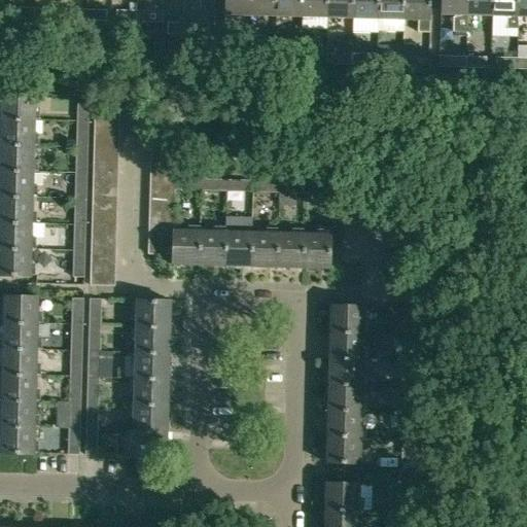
[(224,0),(224,13),(251,14),(251,0),(224,0)]
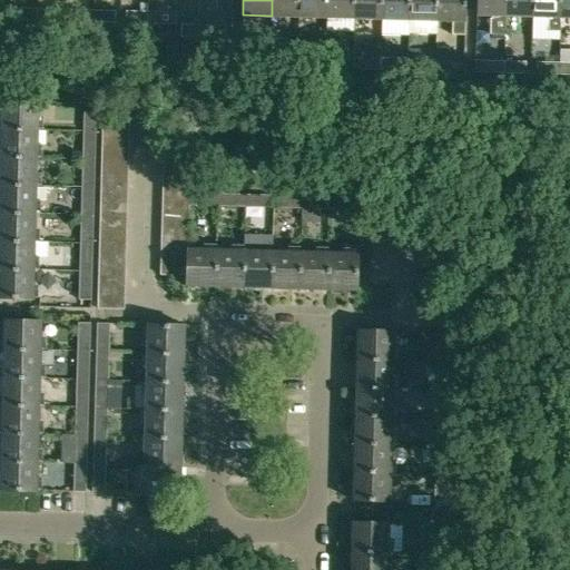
[(298,0),(272,0),(272,16),(298,17),(298,0)]
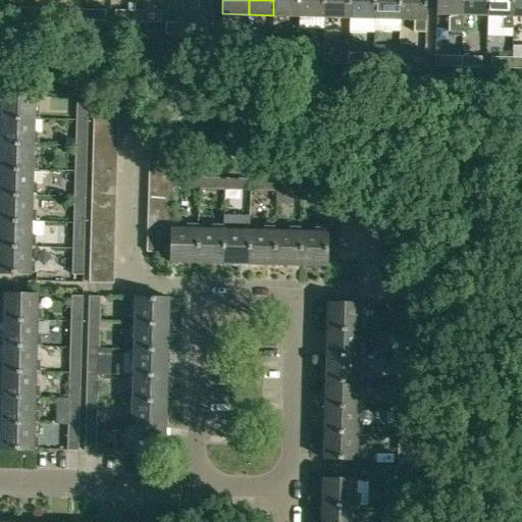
[(273,0),(273,15),(299,15),(299,0),(273,0)]
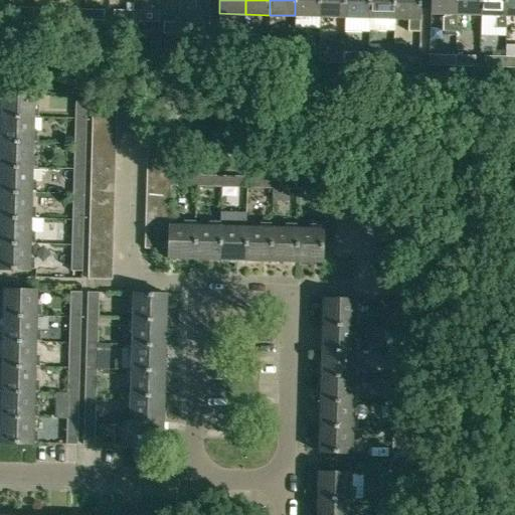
[(320,0),(295,0),(295,15),(320,16),(320,0)]
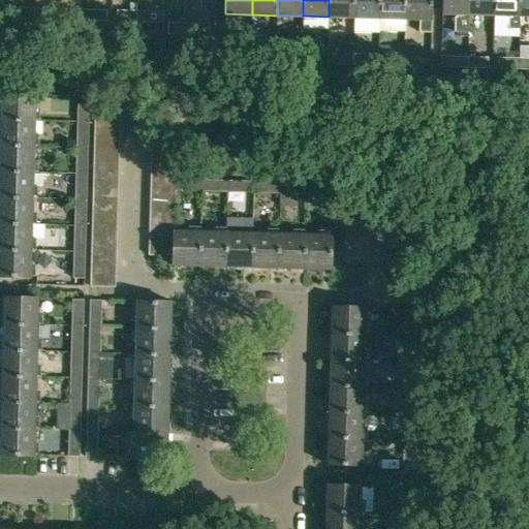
[(329,0),(329,17),(353,18),(353,0),(329,0)]
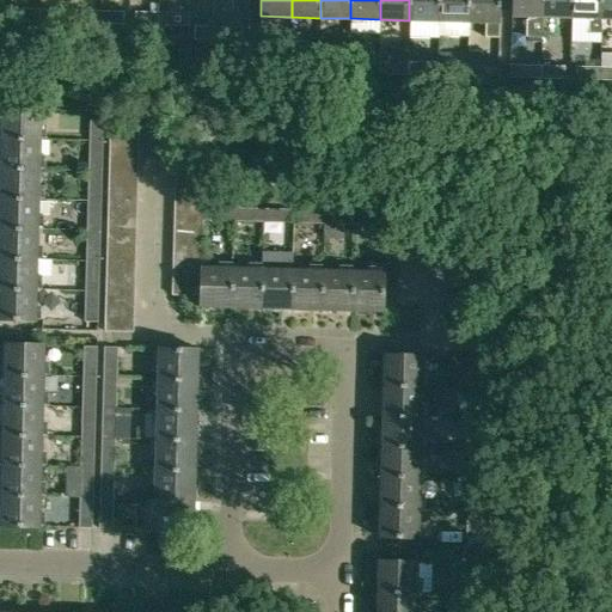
[(439,0),(409,0),(409,20),(439,22),(439,0)]
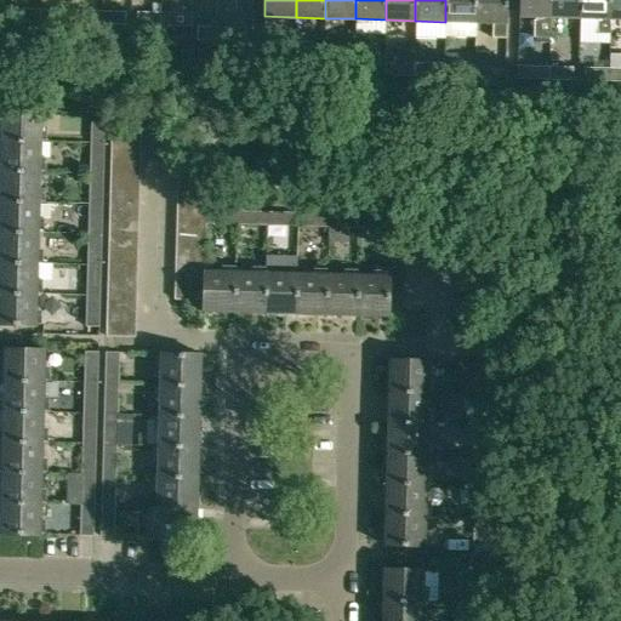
[(476,0),(445,0),(445,22),(476,22),(476,0)]
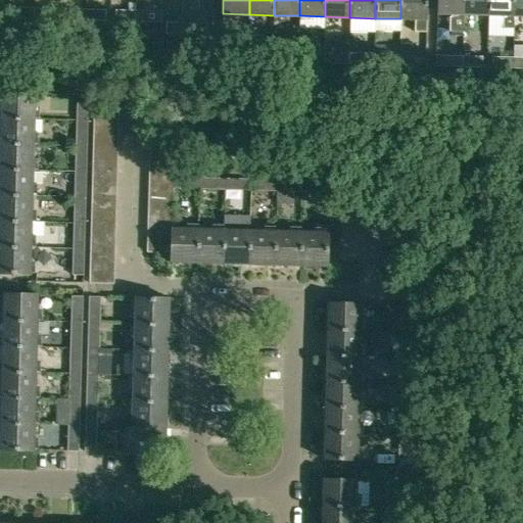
[(400,0),(400,18),(416,19),(416,30),(426,30),(426,0),(400,0)]
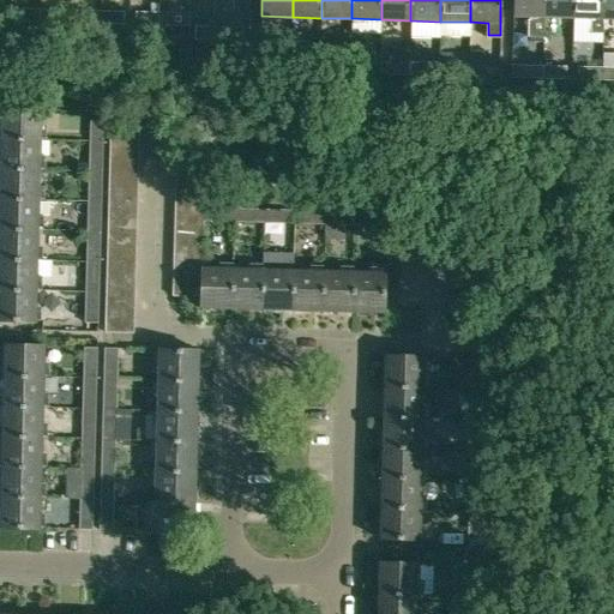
[(543,37),(543,18),(543,0),(513,0),(513,17),(528,17),(527,37),(543,37)]
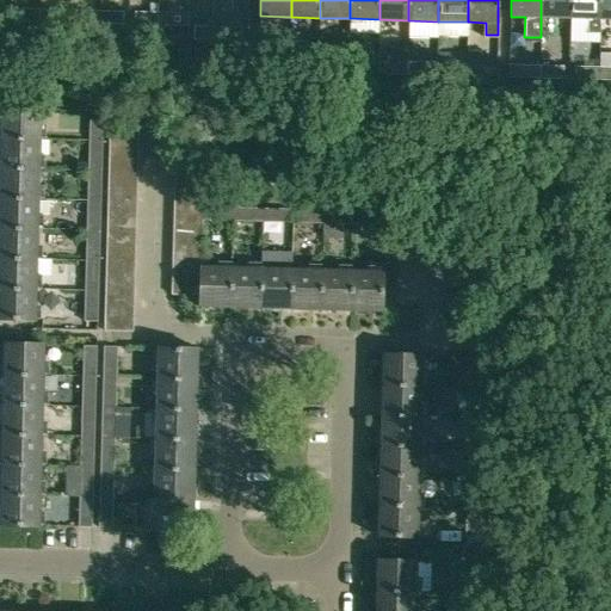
[(571,0),(541,0),(541,18),(571,18),(571,0)]
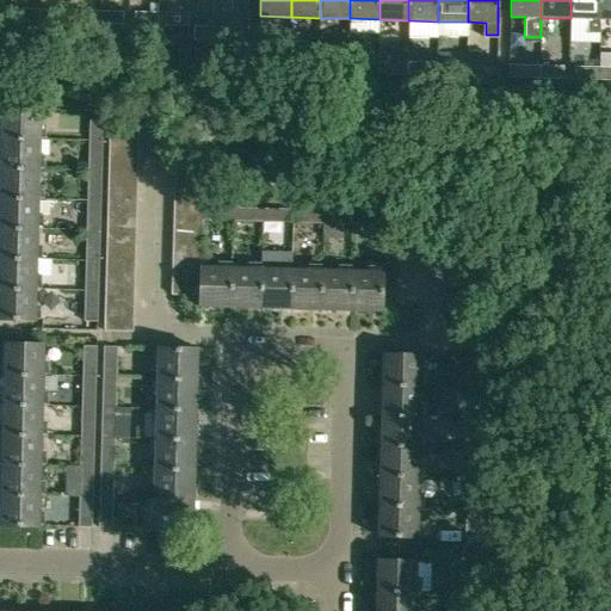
[(600,0),(571,0),(571,18),(588,19),(588,30),(600,31),(600,19),(600,0)]
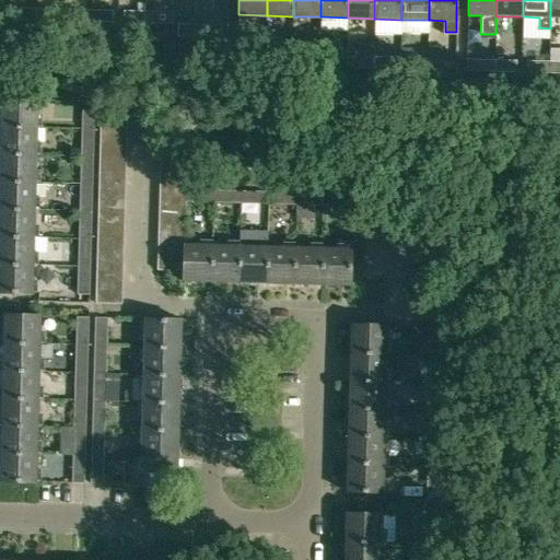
[(559,0),(550,0),(550,18),(559,18),(559,0)]
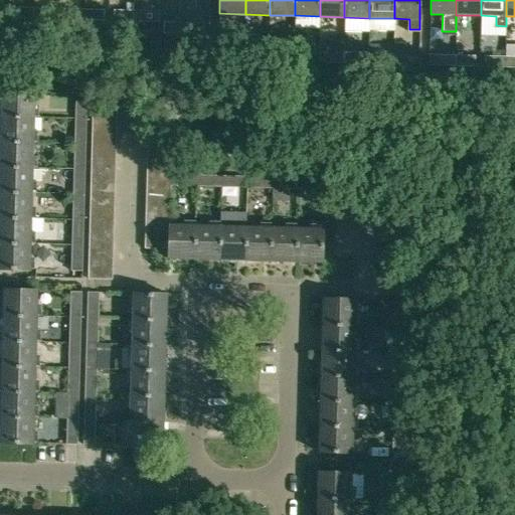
[(14,6),(13,17),(33,17),(34,7),(14,6)]
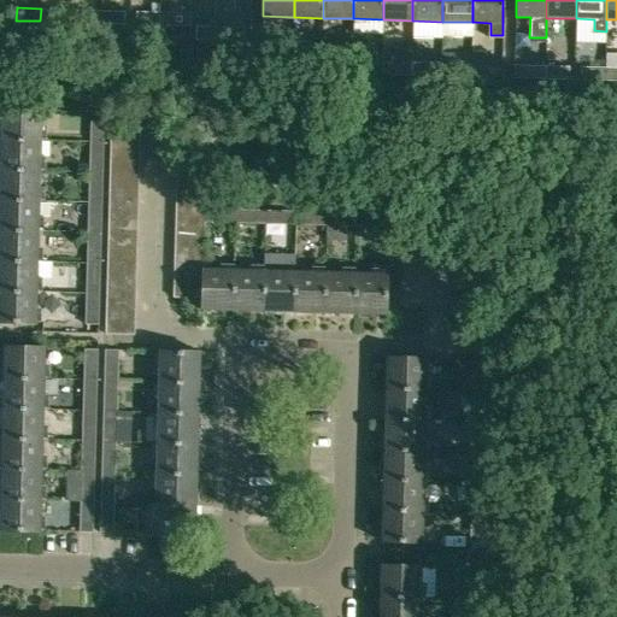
[(65,9),(41,9),(40,21),(64,22),(65,9)]
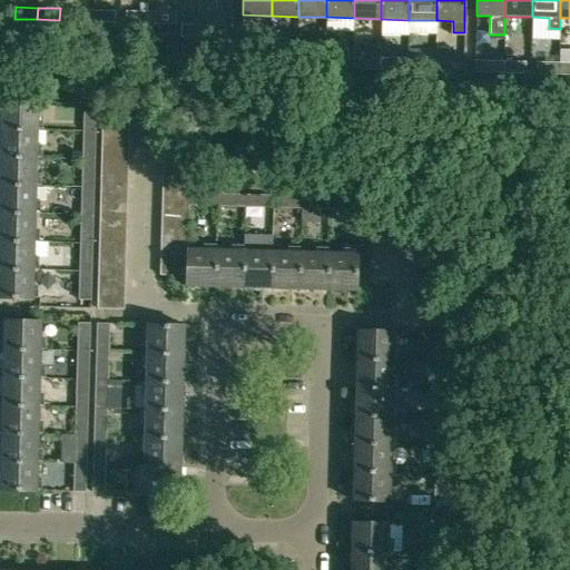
[(92,21),(94,10),(71,9),(70,20),(92,21)]
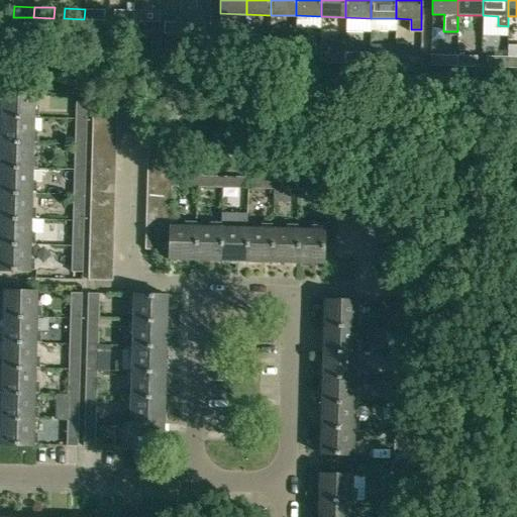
[(104,9),(85,9),(84,19),(104,19),(104,9)]
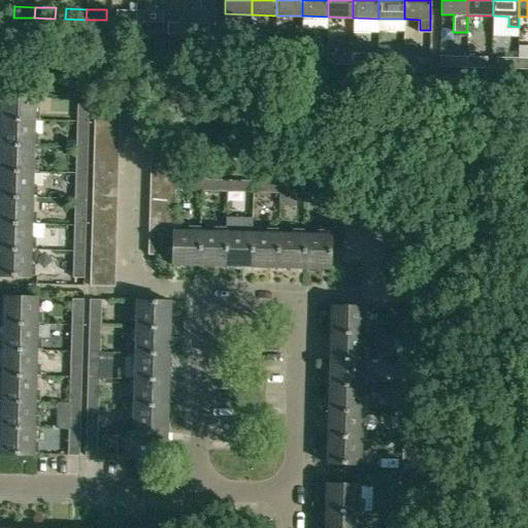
[(117,10),(117,21),(137,21),(137,10),(117,10)]
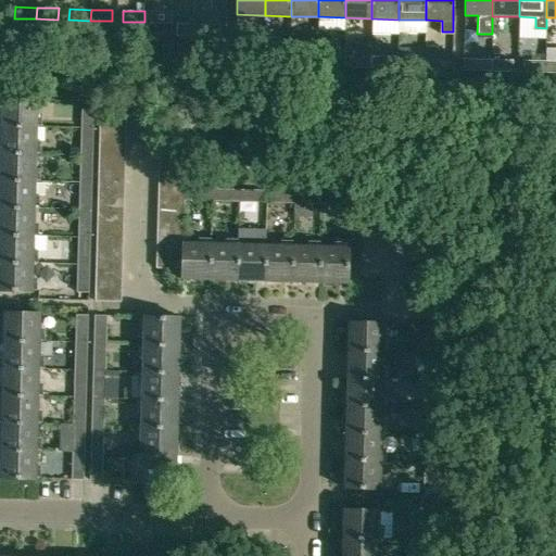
[(144,11),(144,22),(166,23),(166,12),(144,11)]
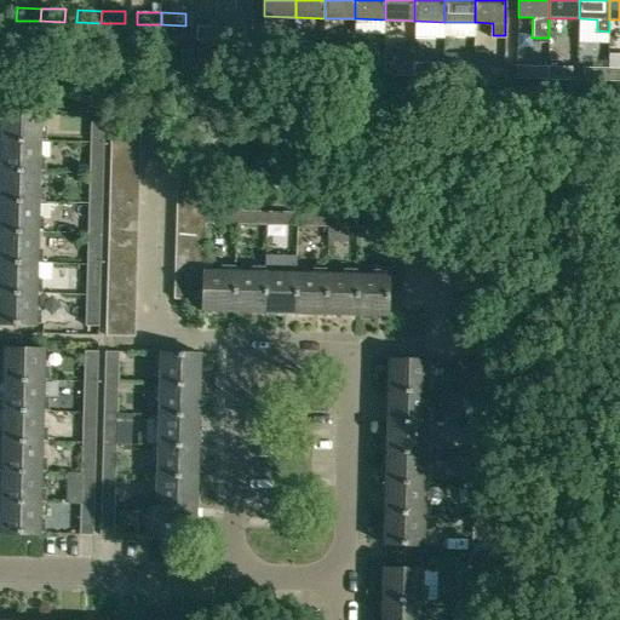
[(222,28),(197,27),(196,40),(220,40),(222,28)]
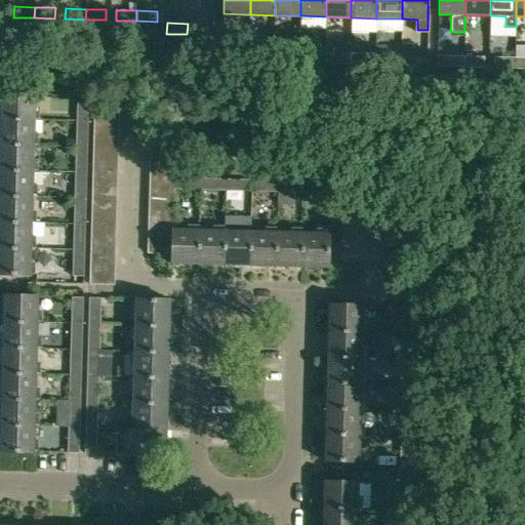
[(207,24),(188,24),(187,34),(207,35),(207,24)]
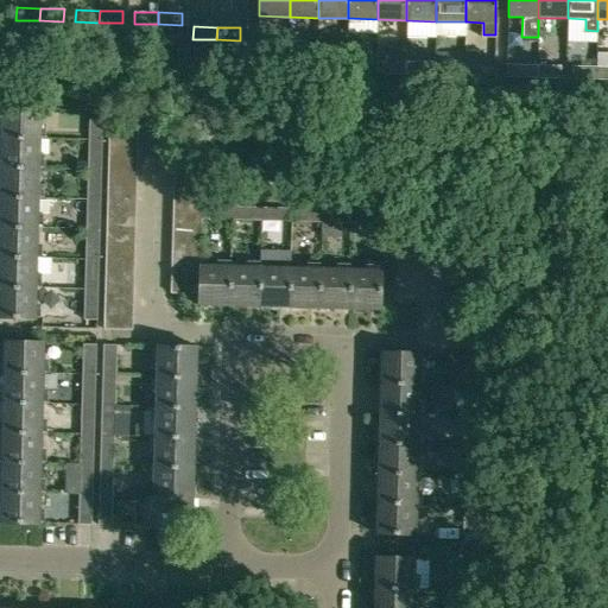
[(464,76),(493,76),(494,64),(482,63),(483,50),(466,50),(466,63),(464,76)]
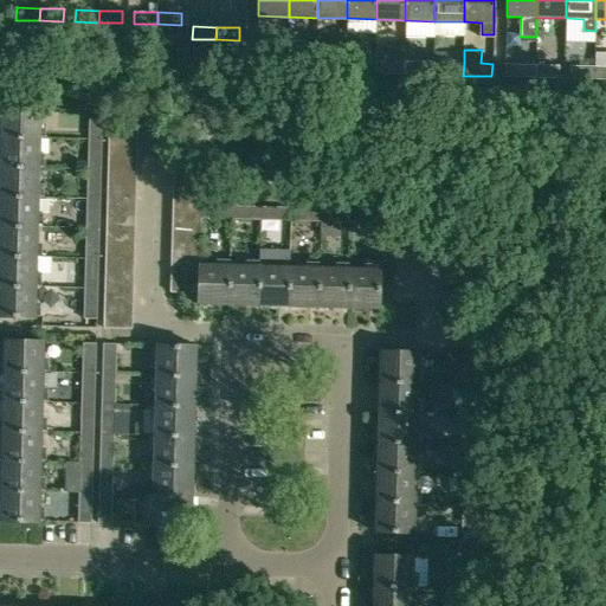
[(404,73),(404,60),(381,60),(380,73),(404,73)]
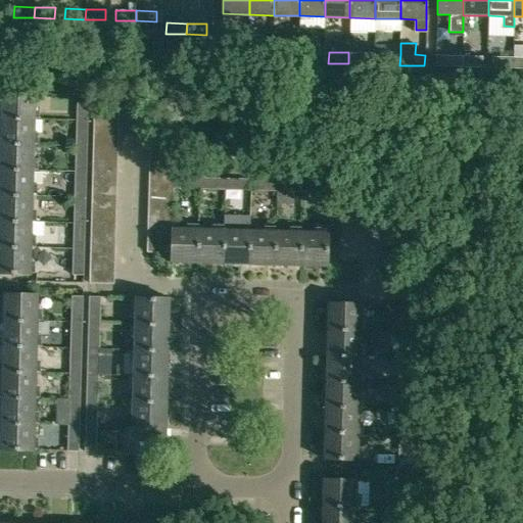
[(369,53),(348,52),(348,63),(369,64),(369,53)]
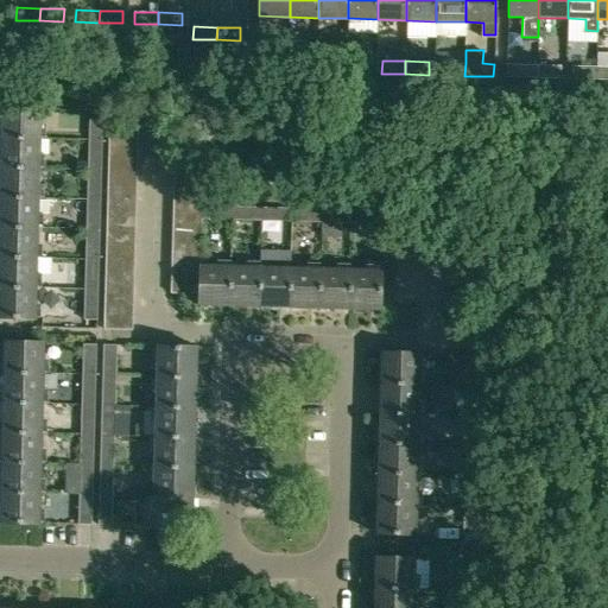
[(466,63),(441,62),(441,75),(464,76),(466,63)]
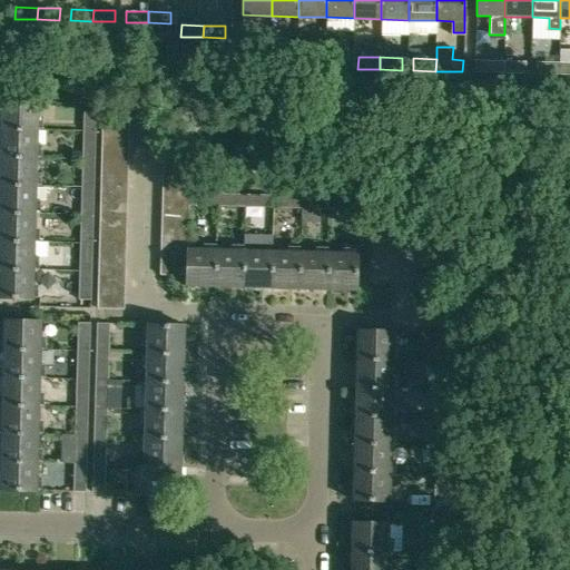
[(489,60),(475,60),(475,72),(485,72),(503,74),(503,60),(489,60)]
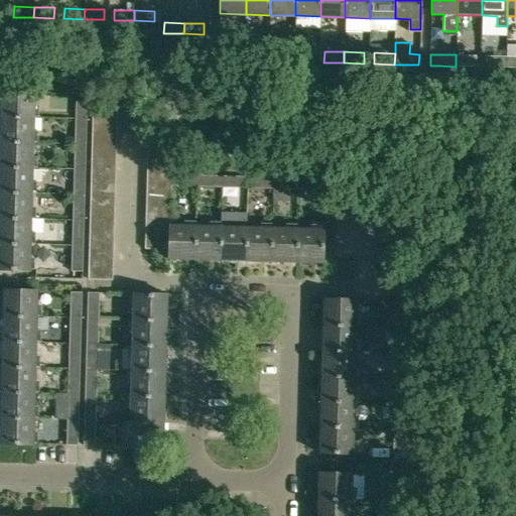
[(477,55),(456,54),(456,67),(476,67),(477,55)]
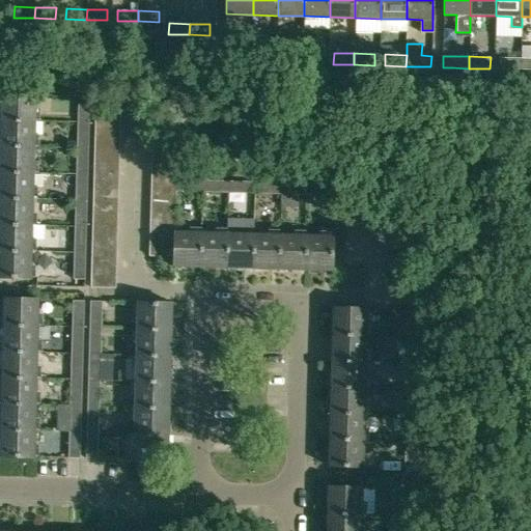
[(521,58),(500,57),(500,70),(521,70),(521,58)]
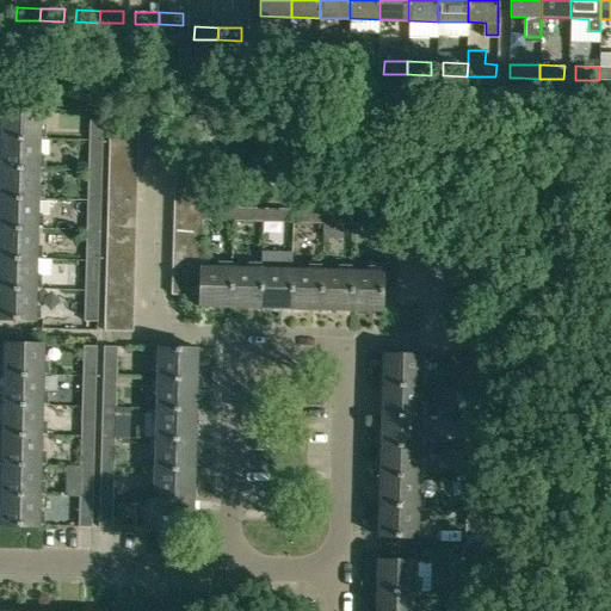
[(610,67),(599,67),(599,80),(610,80),(610,67)]
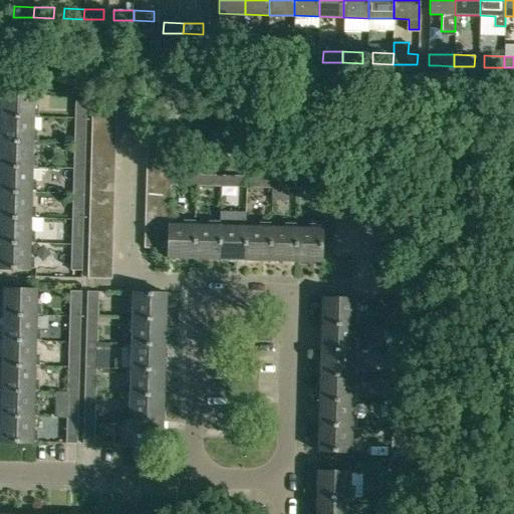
[(0,114),(34,115),(34,90),(0,88),(0,114)]
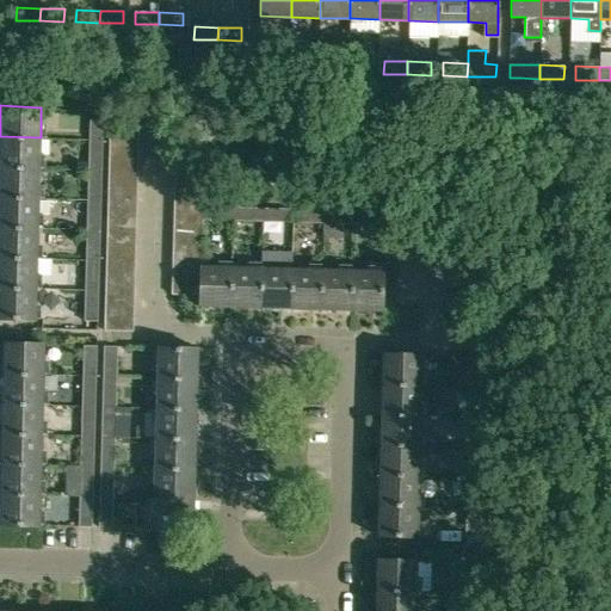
[(102,140),(102,110),(90,109),(88,139),(102,140)]
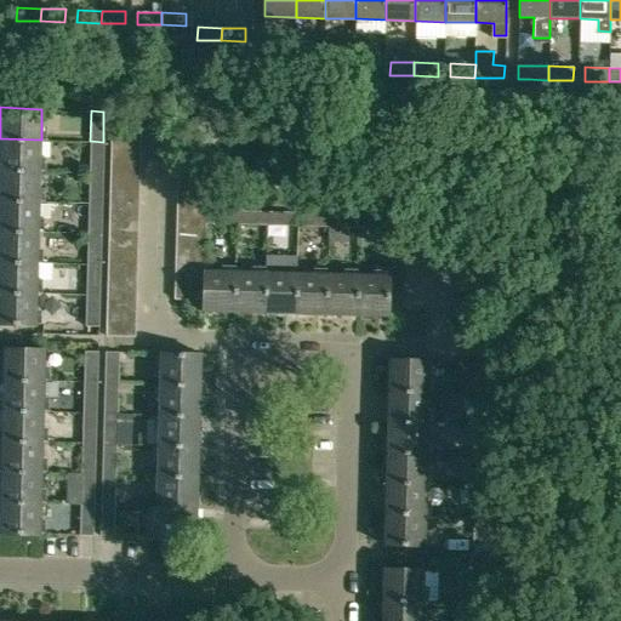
[(110,132),(110,148),(140,149),(140,134),(110,132)]
